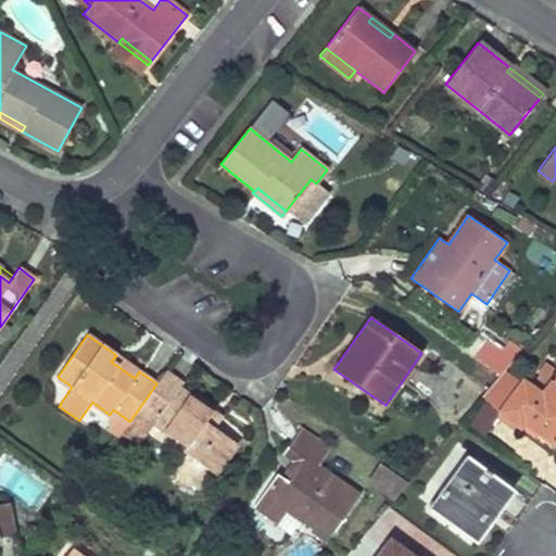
[(484,340),(474,355),(501,374),(505,369),(513,359),(484,340)]
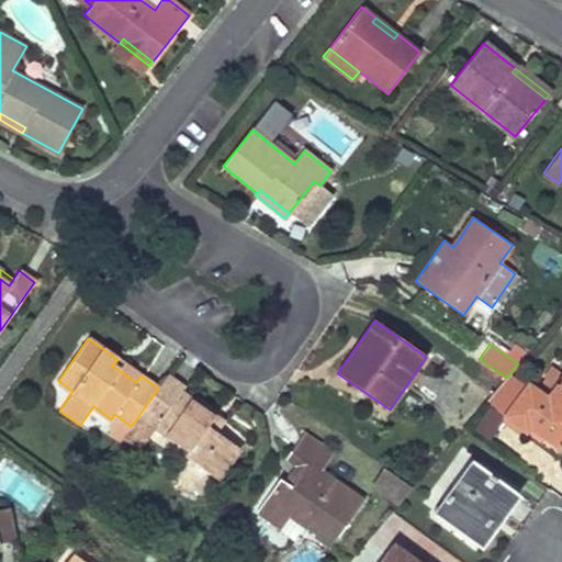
[(117,359),(112,366),(136,382),(141,375),(117,359)]
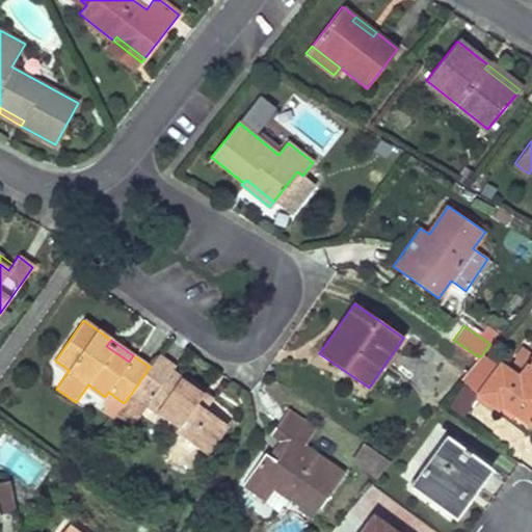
[(531,354),(522,348),(507,368),(519,376),(531,357),(531,354)]
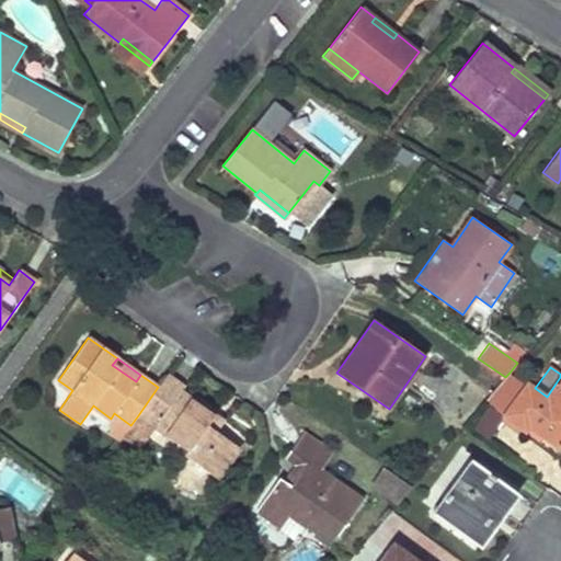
[(505,377),(485,401),(504,414),(526,385),(510,373),(505,377)]
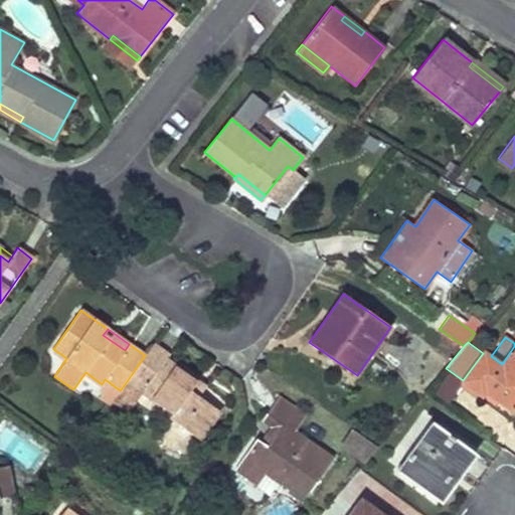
[(172,413),(169,417),(200,439),(220,410),(199,395),(191,389),(197,380),(167,358),(170,354),(154,343),(145,355),(127,381),(142,392),(172,413)]
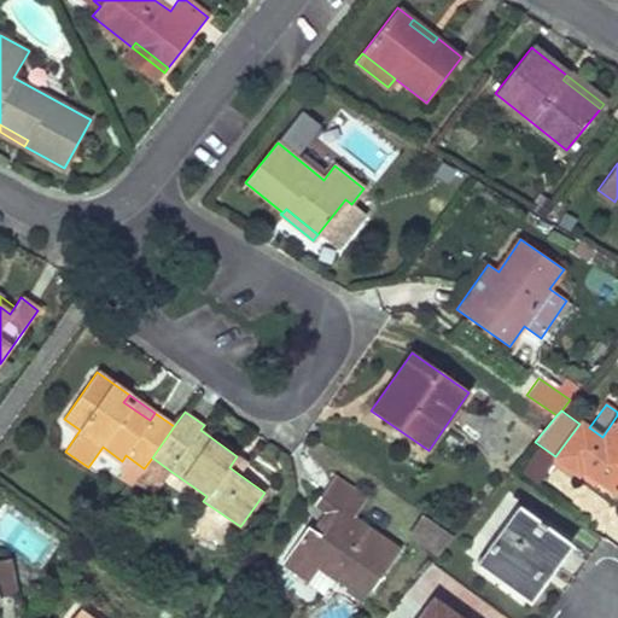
[(578,473),(582,468),(617,494),(617,415),(602,437),(589,427),(581,421),(579,424),(555,456),(578,473)]
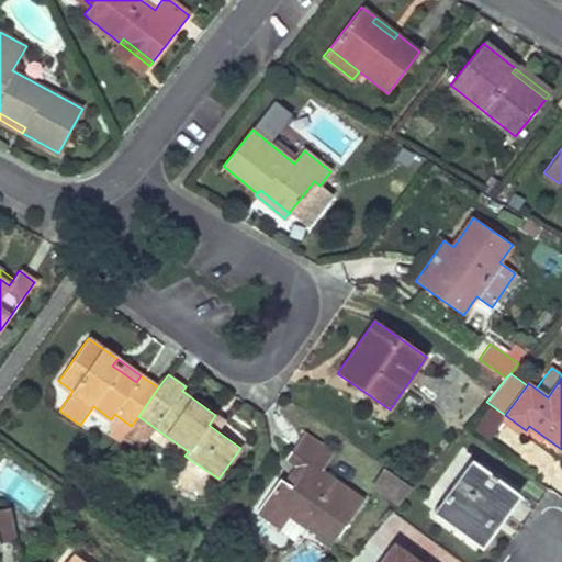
[(215,415),(209,425),(217,431),(224,422),(215,415)]
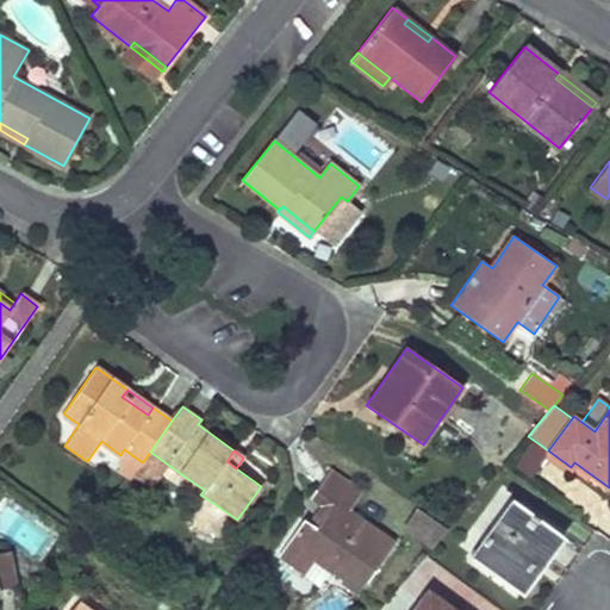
[(150,452),(143,461),(161,473),(168,465),(150,452)]
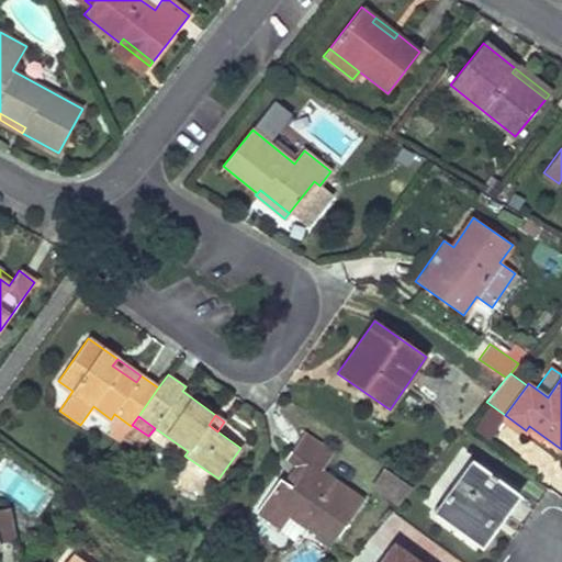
[(280,480),(257,512),(281,528),(291,515),(306,526),(316,532),(322,525),(337,535),(362,499),(321,470),(333,452),(305,433),(287,459),(295,465),(303,471),(291,487),(284,483),(280,480)]
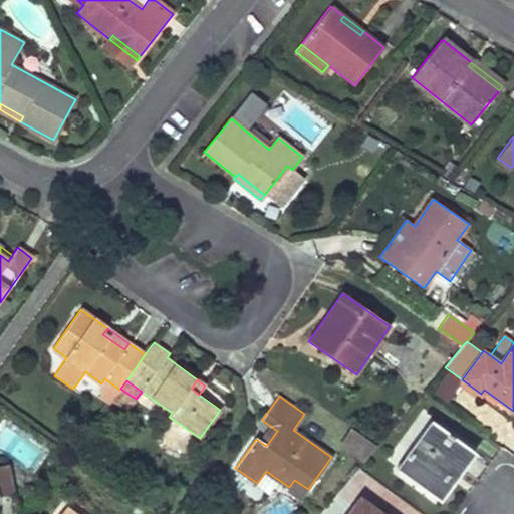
[(433,421),(397,469),(434,496),(469,448),(433,421)]
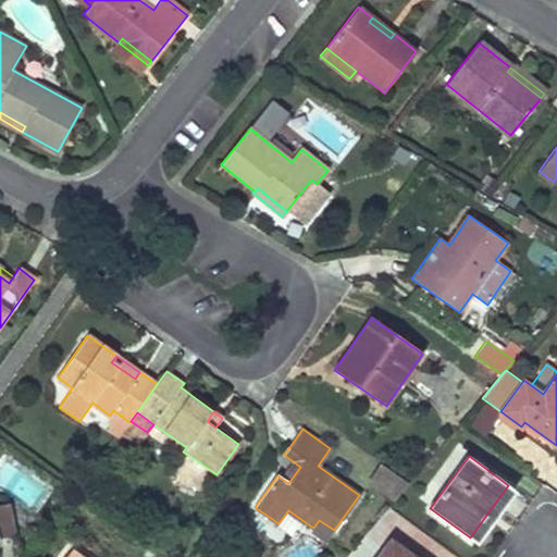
[(300,467),(293,461),(282,479),(288,483),(300,467)]
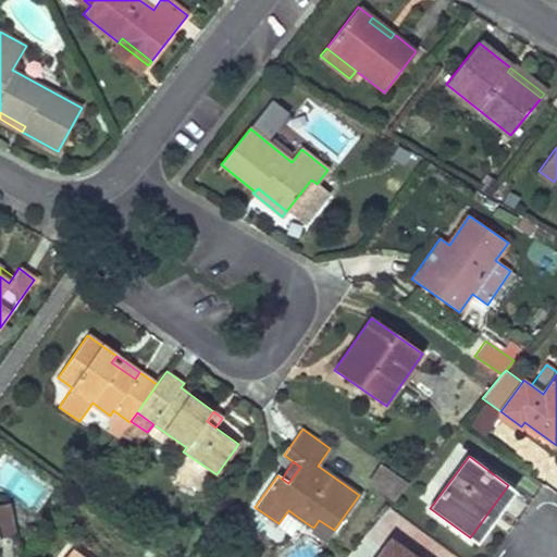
[(381,463),(371,477),(373,485),(395,500),(409,483),(381,463)]
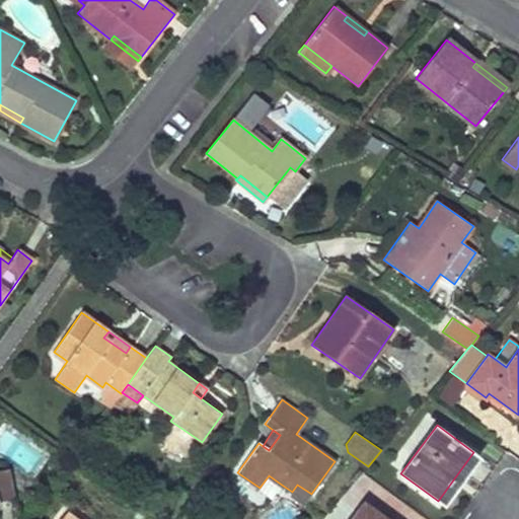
[(0,500),(13,498),(7,468),(0,469),(0,500)]
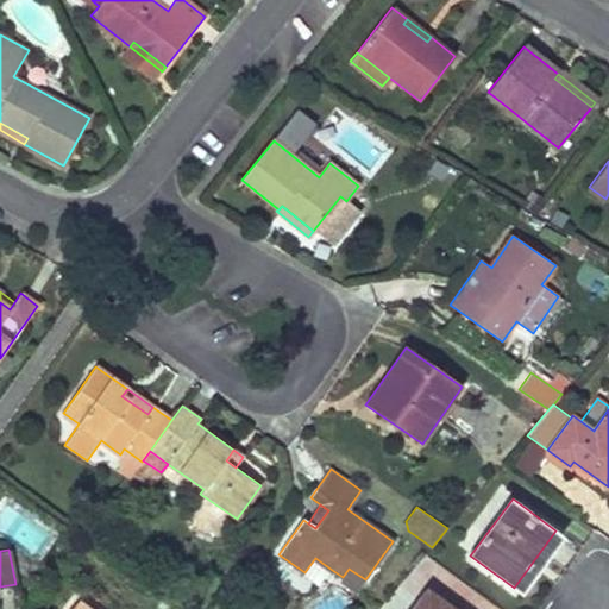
[(315,558),(305,572),(321,584),(332,570),(315,558)]
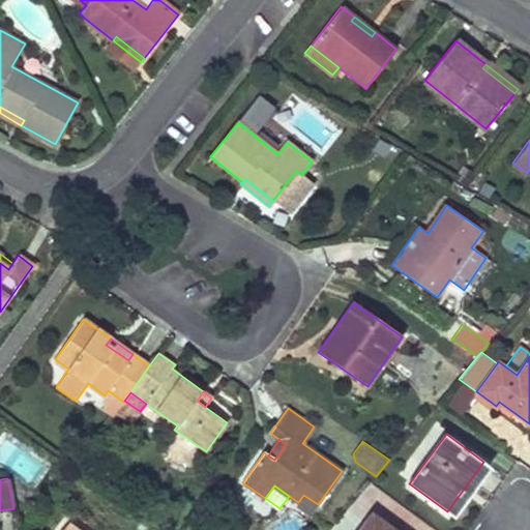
[(303,495),(298,502),(313,512),(318,504),(303,495)]
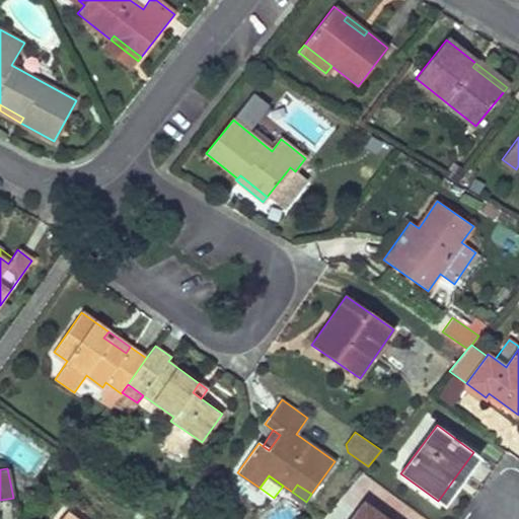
[(384,518),(364,504),(353,518),(384,518)]
